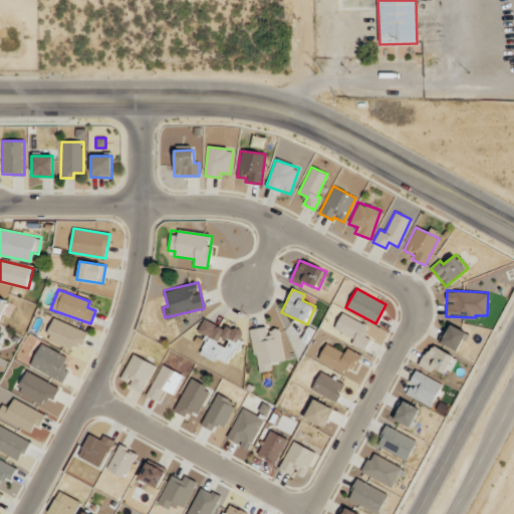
[(0,317),(8,302),(0,298),(0,317)]
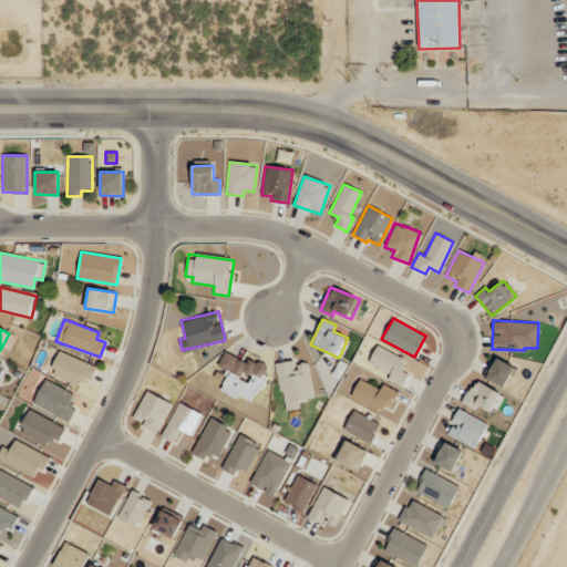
[(387,380),(401,388),(409,374),(401,370),(406,360),(377,344),(368,362),(390,373),(387,380)]
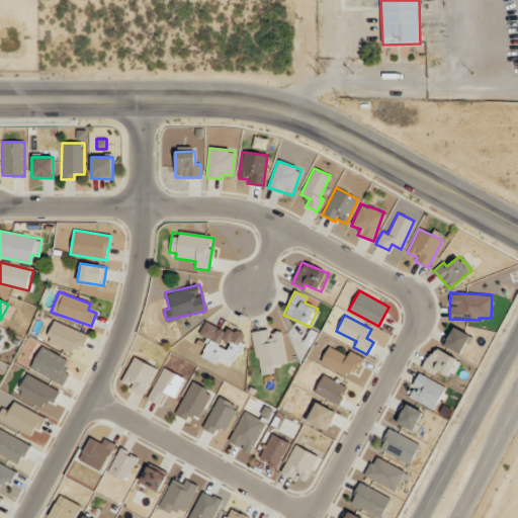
[(201,357),(217,364),(219,361),(232,366),(245,336),(205,320),(198,334),(209,339),(201,357)]
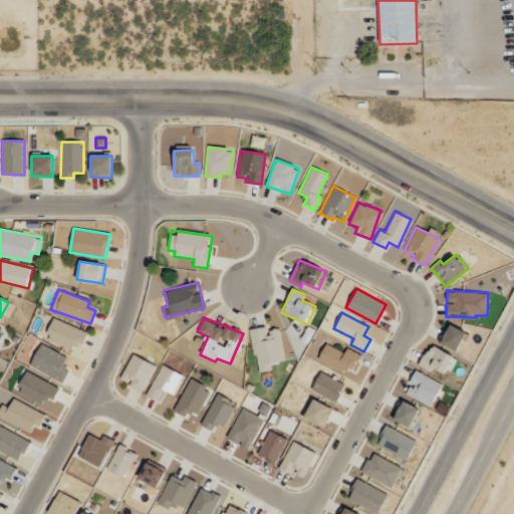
[(71,350),(74,342),(81,345),(87,332),(53,318),(44,339),(71,350)]
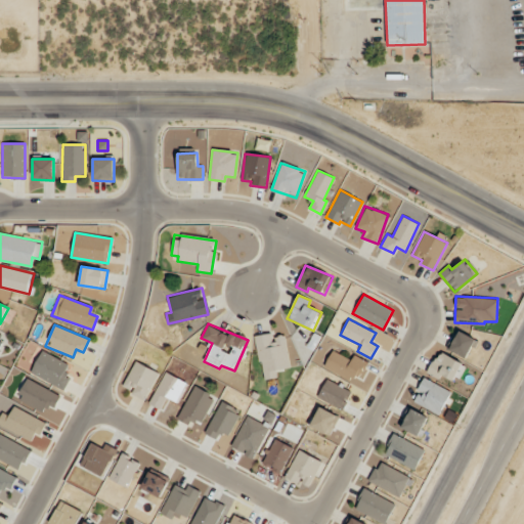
[(465,358),(476,340),(457,330),(447,348),(465,358)]
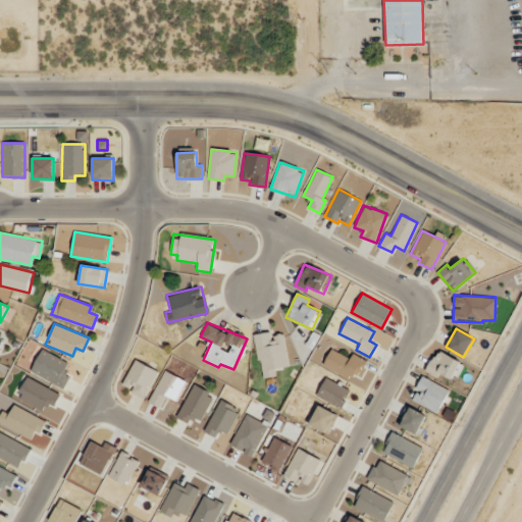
[(289,366),(282,334),(270,336),(269,331),(254,334),(262,378),(275,376),(274,368),(289,366)]
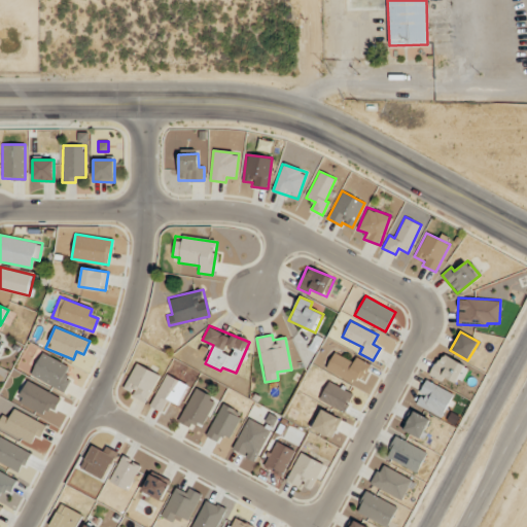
[(69,366),(42,352),(30,375),(64,392),(71,379),(64,376),(69,366)]
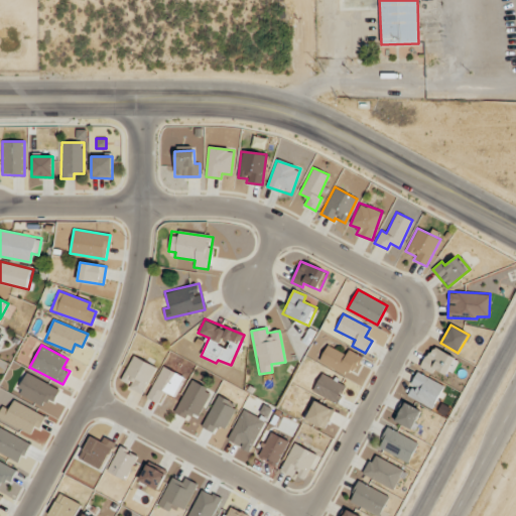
[(352,377),(362,357),(348,349),(345,354),(327,345),(318,359),(352,377)]
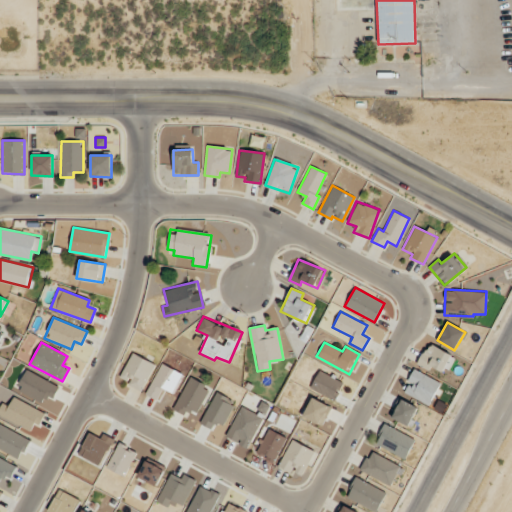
[(429,370),(432,365),(447,372),(455,357),(429,342),(417,363),(429,370)]
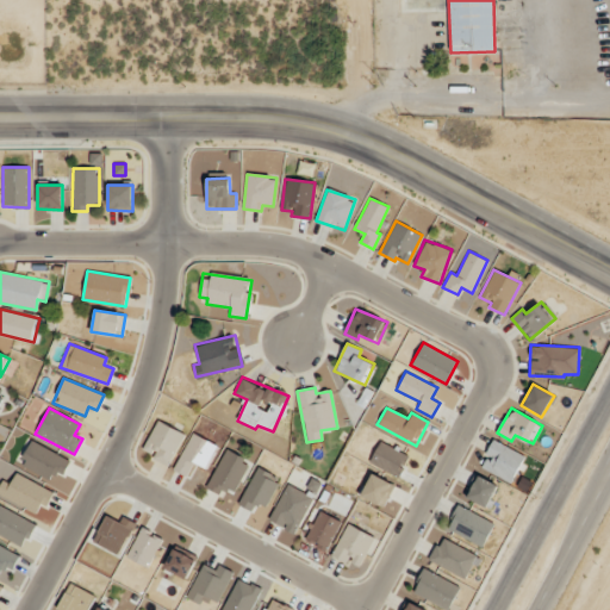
[(153,459),(168,466),(184,433),(156,421),(143,448),(155,454),(153,459)]
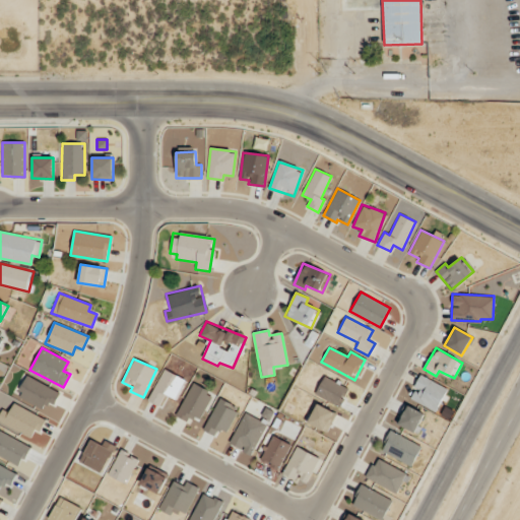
[(176,399),(185,378),(161,369),(148,401),(160,406),(165,395),(176,399)]
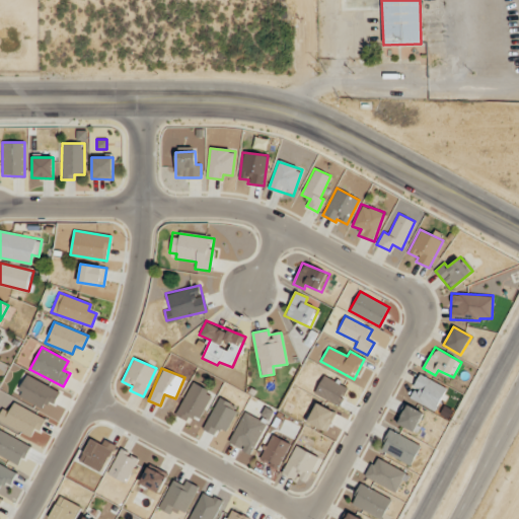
[(408,397),(435,411),(446,387),(419,374),(408,397)]
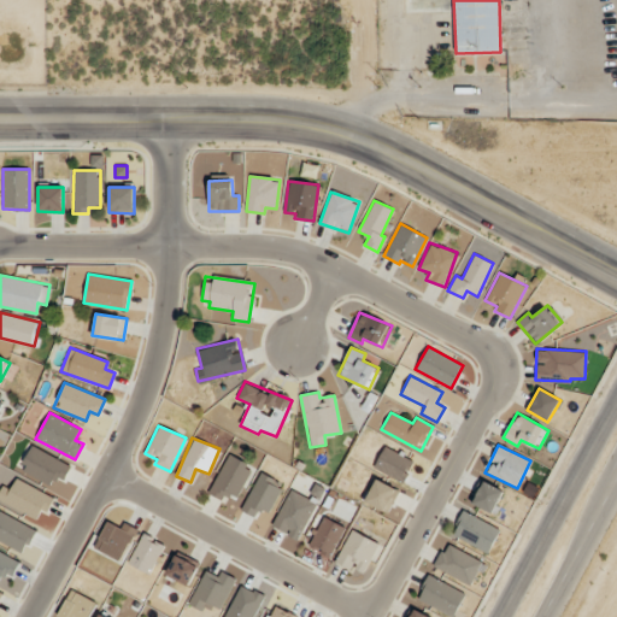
[(19,470),(51,486),(56,477),(63,481),(71,465),(33,446),(19,470)]
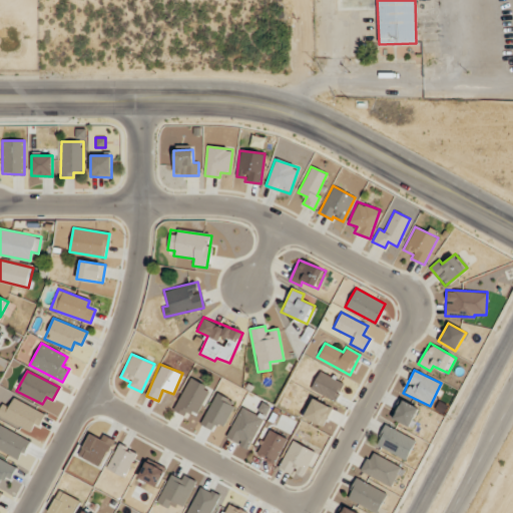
[(311,390),(336,400),(344,382),(318,371),(311,390)]
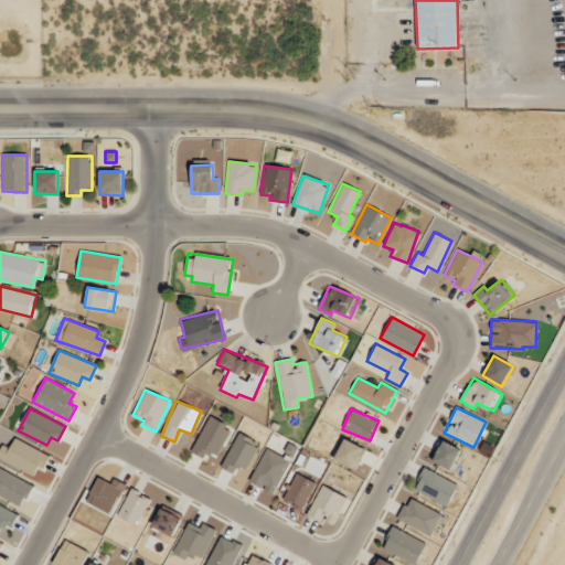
[(191,451),(204,458),(205,454),(215,459),(231,427),(208,416),(191,451)]
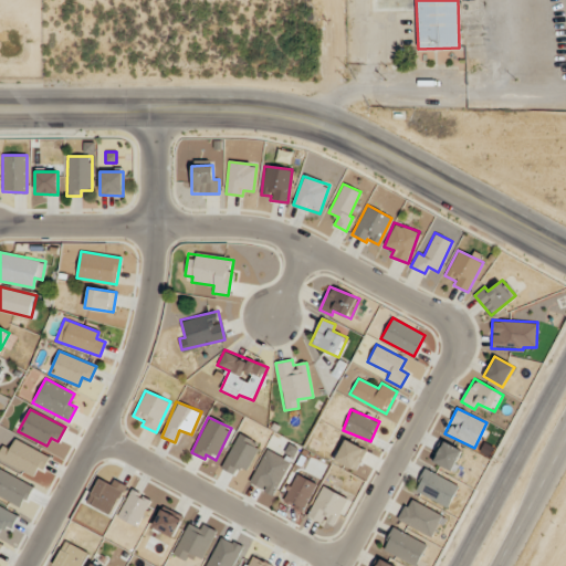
[(233,474),(238,467),(247,470),(260,443),(238,432),(221,468),(233,474)]
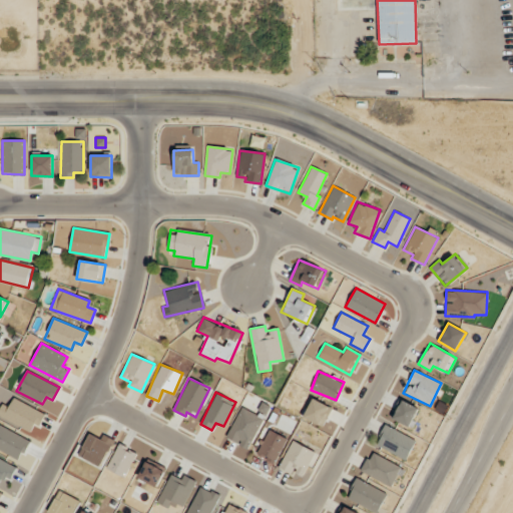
[(43,413),(13,398),(8,407),(2,404),(0,406),(0,417),(33,433),(43,413)]
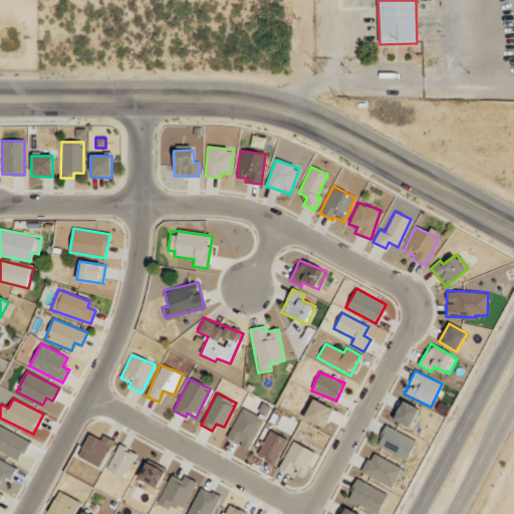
[(324,427),(331,407),(312,400),(304,419),(324,427)]
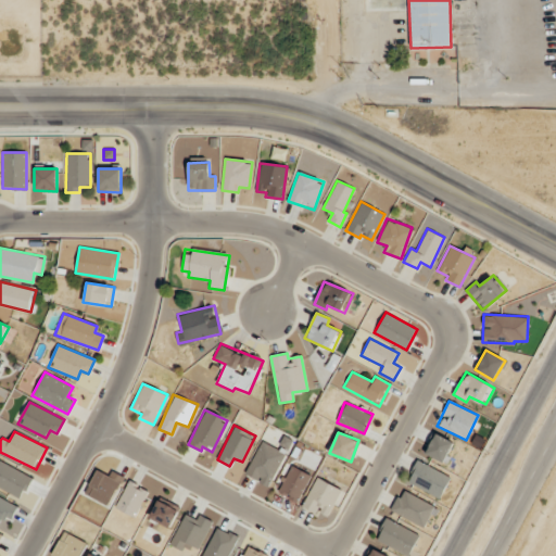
[(444,462),(453,441),(431,432),(424,453),(444,462)]
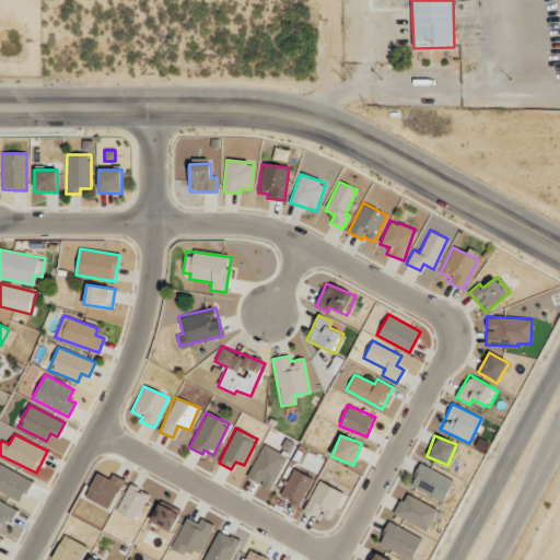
[(287,456),(263,444),(246,478),(270,489),(287,456)]
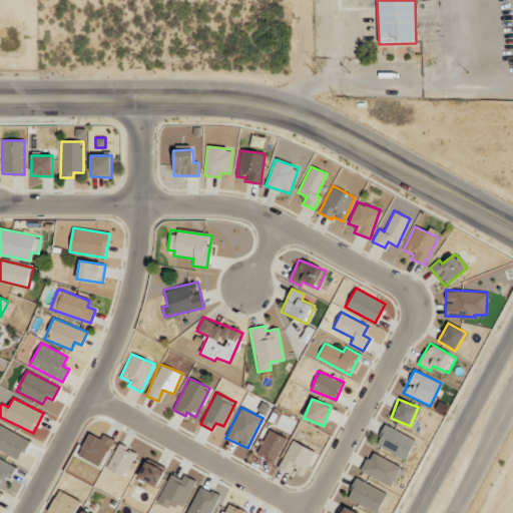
[(0,450),(19,459),(29,439),(0,425),(0,450)]
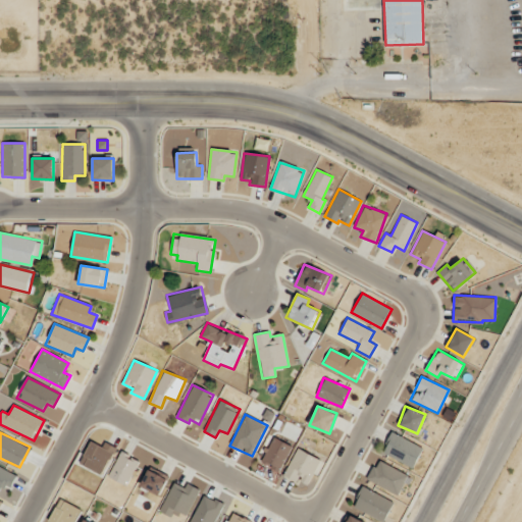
[(381,452),(413,468),(423,448),(392,432),(381,452)]
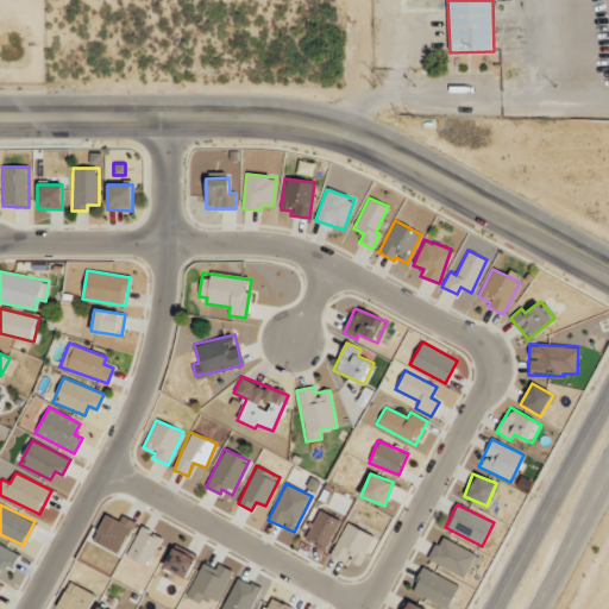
[(305,540),(326,550),(340,520),(318,509),(305,540)]
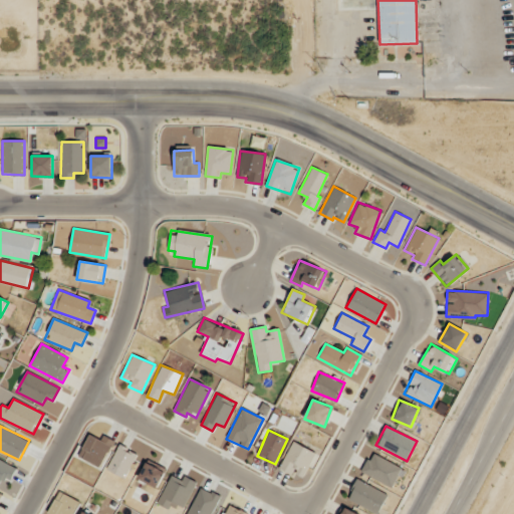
[(78,456),(99,468),(114,440),(103,434),(100,440),(89,434),(78,456)]
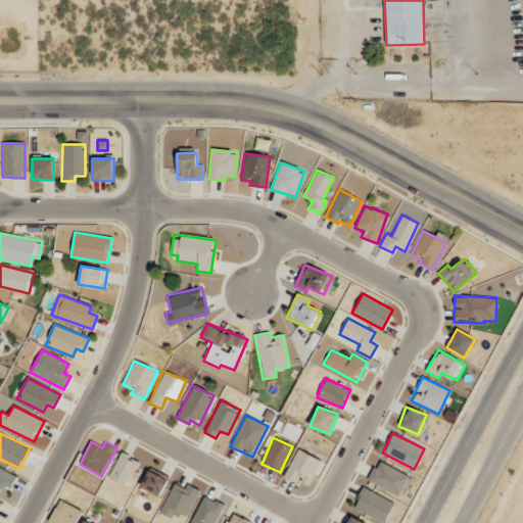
[(284,476),(297,482),(298,480),(308,485),(321,460),(297,448),(284,476)]
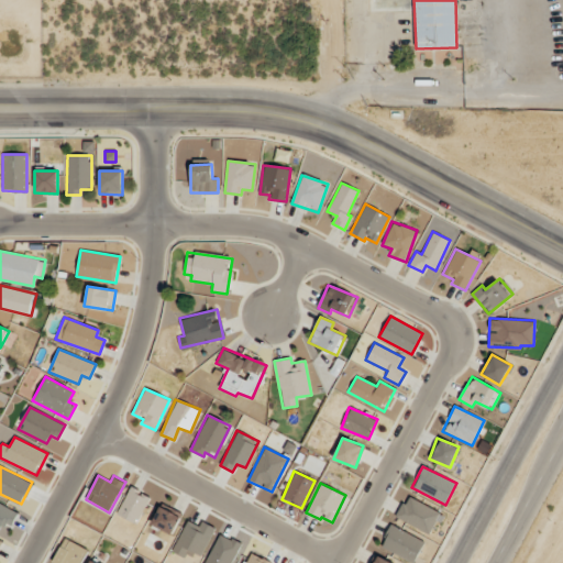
[(117,514),(136,523),(151,496),(131,486),(117,514)]
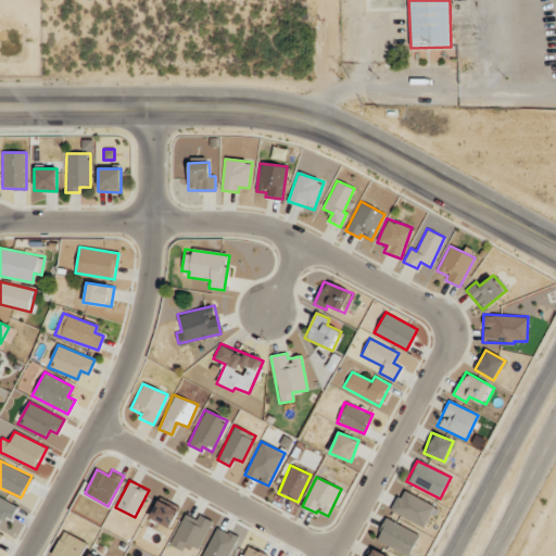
[(436,507),(402,489),(391,510),(425,528),(436,507)]
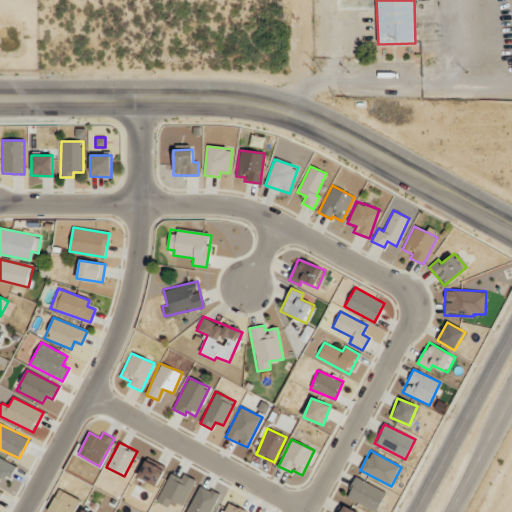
[(16,465),(0,457),(0,479),(2,475),(10,479),(16,465)]
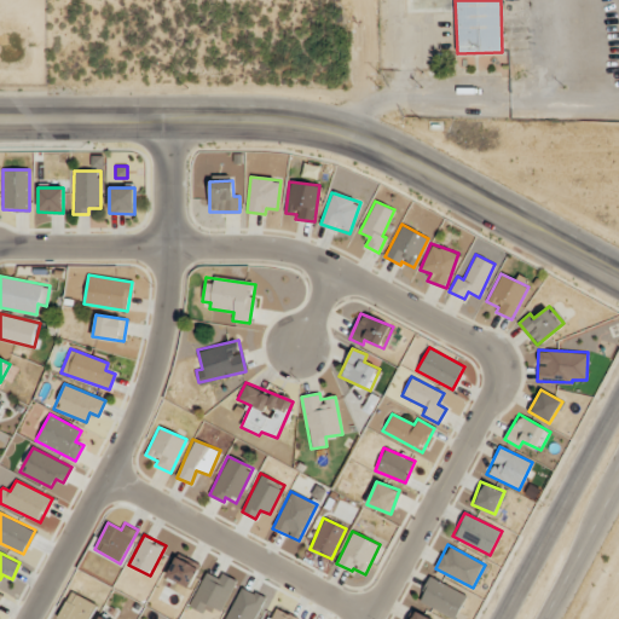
[(198,568),(177,556),(165,577),(187,589),(198,568)]
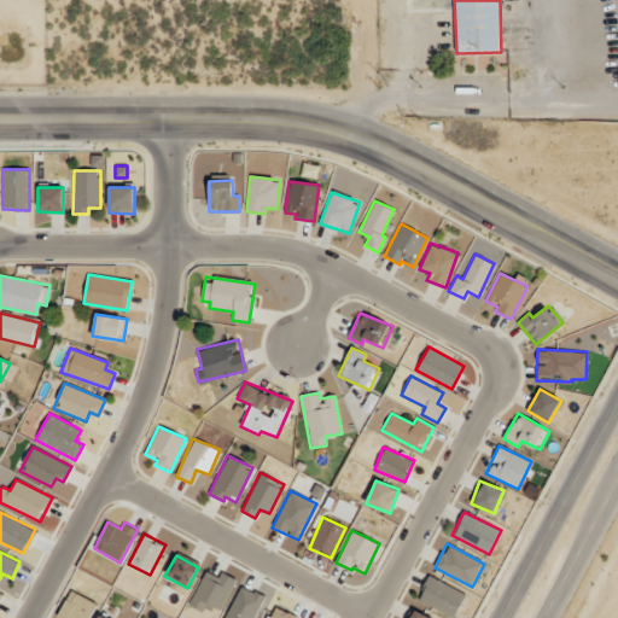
[(235,579),(221,571),(217,577),(205,571),(188,605),(205,613),(209,605),(220,611),(235,579)]
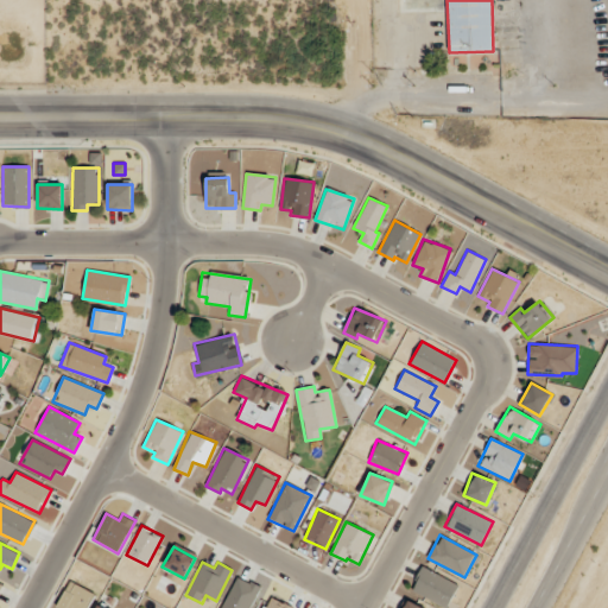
[(410,589),(445,607),(458,584),(423,567),(410,589)]
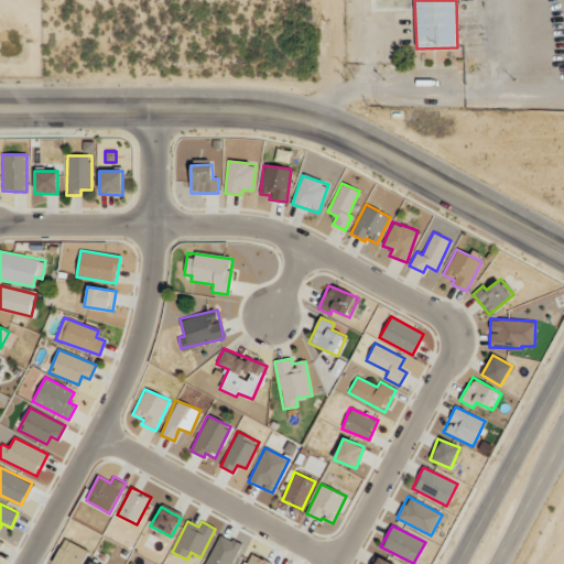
[(230,563),(240,544),(219,533),(204,563),(230,563)]
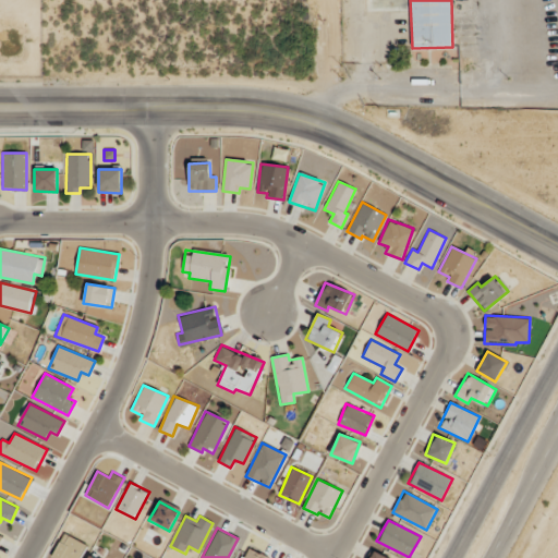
[(80,557),(87,544),(63,533),(52,557),(55,557),(80,557)]
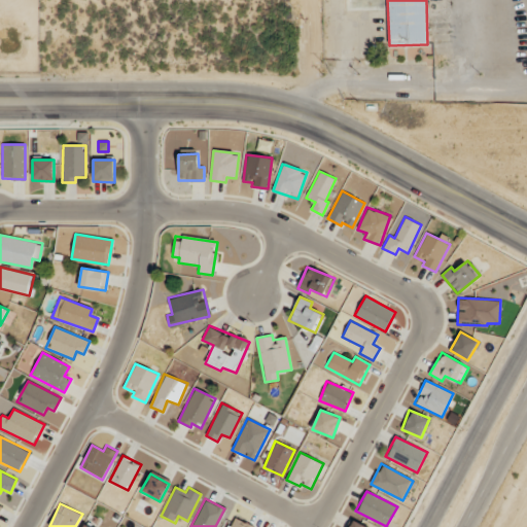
[(252,526),(253,526),(235,517),(230,526),(252,526)]
